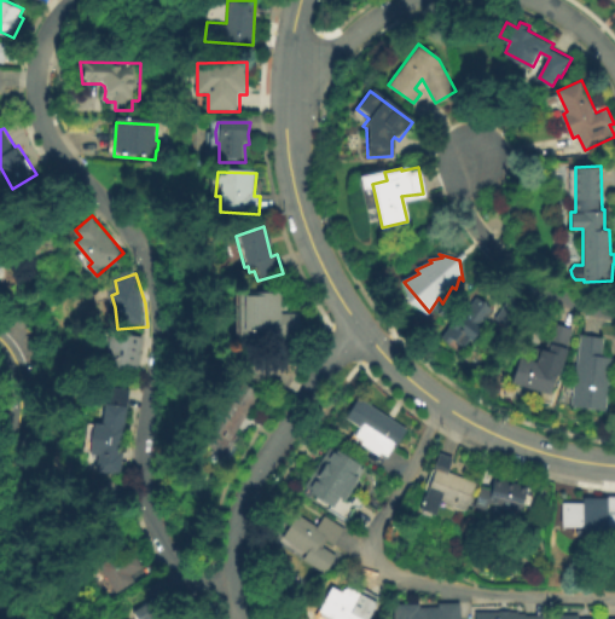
[(277,294),(277,313),(297,313),(299,337),(278,336),(278,346),(228,346),(228,294),(277,294)]
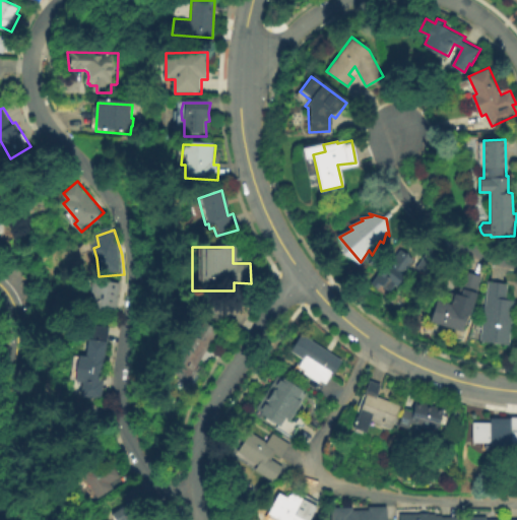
[(445,261),(425,290),(413,283),(421,272),(416,269),(429,251),(445,261)]
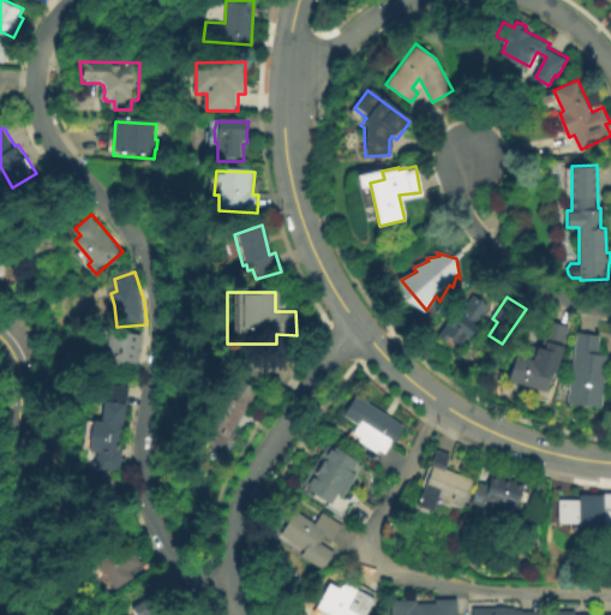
[(478,333),(469,345),(467,344),(461,351),(449,344),(447,347),(437,340),(454,316),(478,333)]
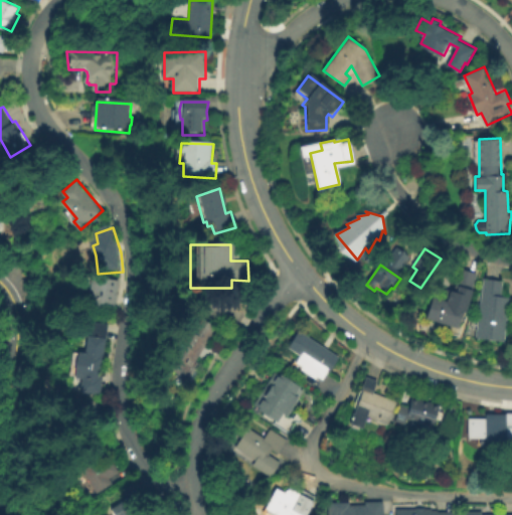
[(478,275),(470,298),(472,298),(458,329),(424,320),(432,299),(443,302),(448,290),(454,293),(462,270),(478,275)]
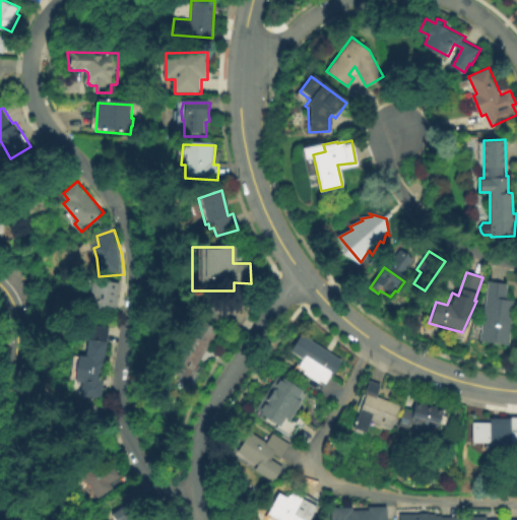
[(118,280),(115,311),(85,308),(88,278),(118,280)]
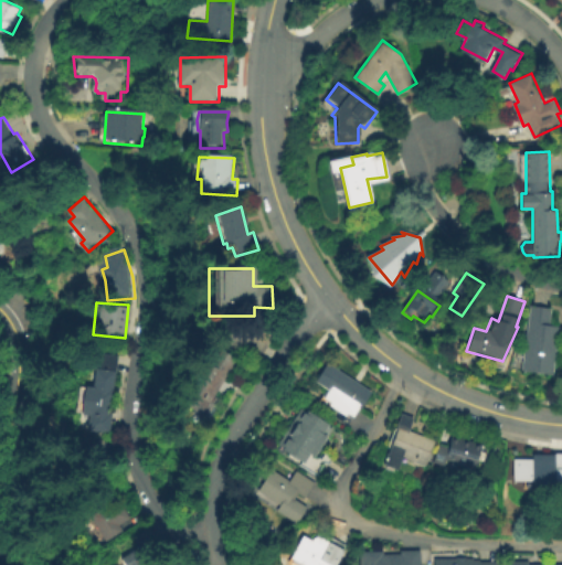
[(561,332),(555,373),(525,369),(528,343),(526,343),(528,331),(529,332),(533,305),(554,307),(552,323),(561,324),(561,332)]
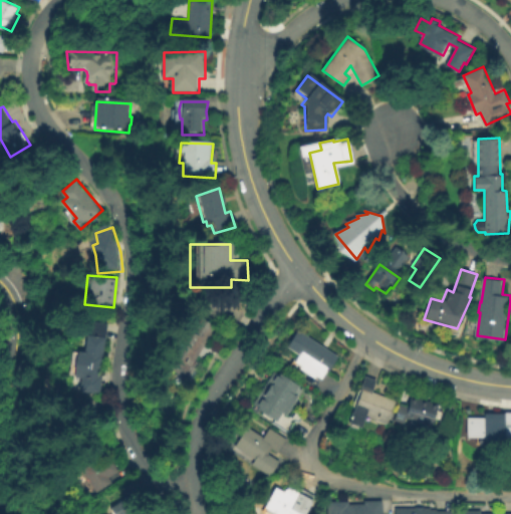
[(215,325),(194,359),(200,362),(188,376),(177,371),(173,375),(161,367),(175,344),(177,345),(197,315),(215,325)]
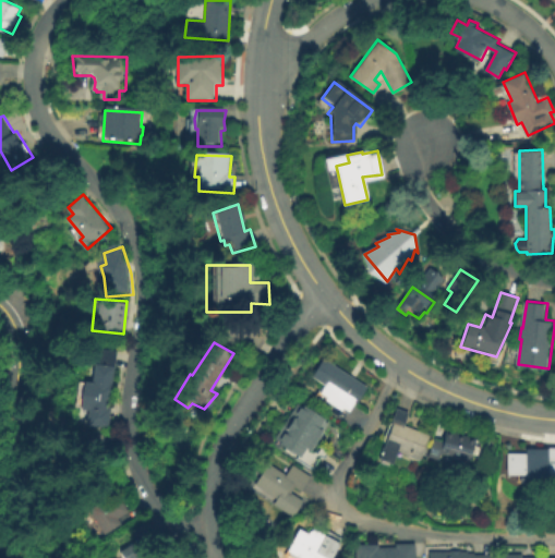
[(117,349),(109,405),(111,405),(109,425),(87,423),(88,408),(77,405),(81,375),(92,376),(94,362),(96,346),(117,349)]
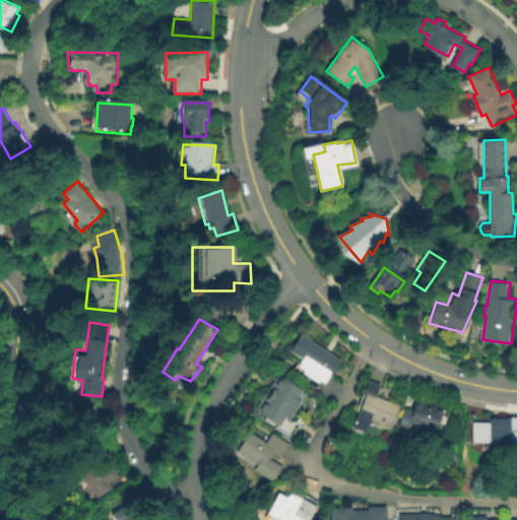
[(344,362),(333,379),(332,378),(327,385),(321,382),(320,384),(304,376),(305,373),(299,368),(304,363),(291,352),(303,335),(344,362)]
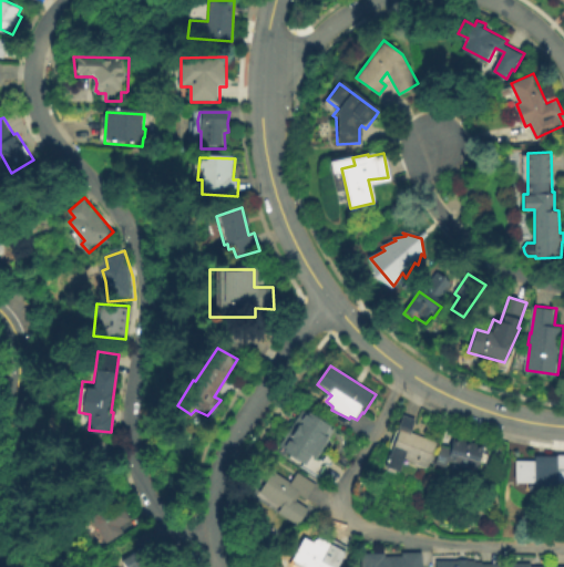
[(316,455),(322,460),(327,454),(334,459),(321,476),(304,466),(303,468),(278,452),(307,411),(313,418),(329,425),(324,436),(327,439),(316,455)]
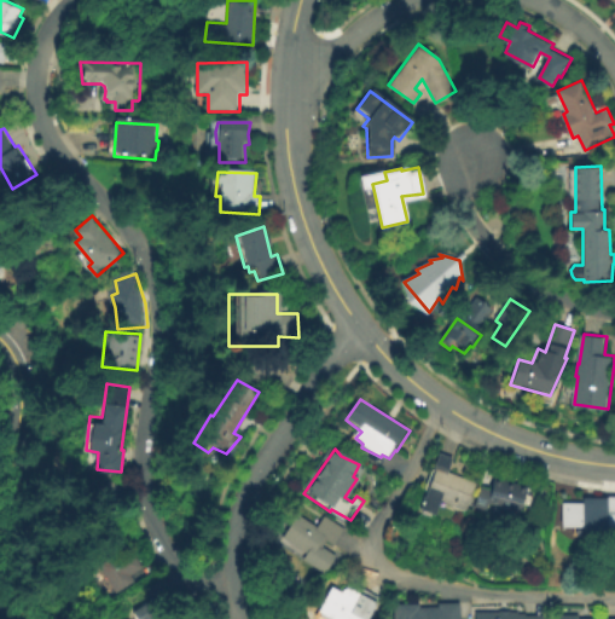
[(479,481),(468,509),(441,499),(435,515),(421,510),(423,503),(422,502),(423,495),(427,496),(429,487),(427,487),(442,451),(456,456),(451,470),(479,481)]
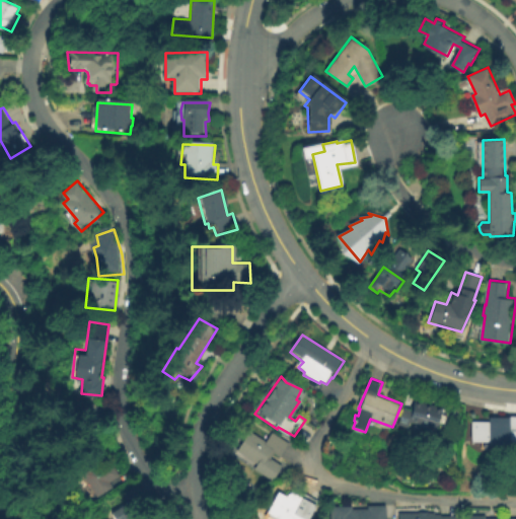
[(445,410),(443,416),(450,418),(447,425),(443,424),(441,429),(440,429),(439,431),(430,428),(428,429),(423,428),(423,426),(413,423),(411,429),(401,426),(406,410),(414,412),(416,401),(445,410)]
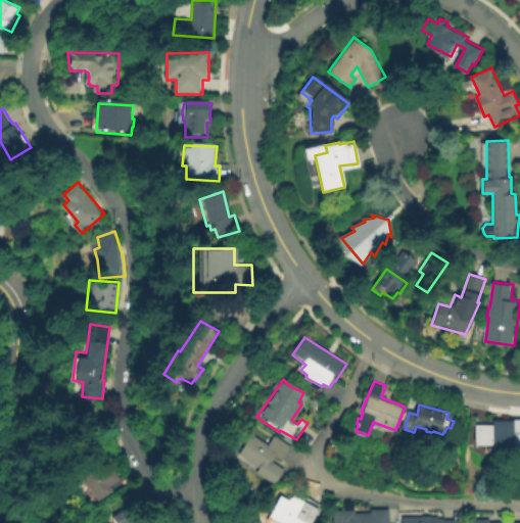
[(504,429),(517,429),(517,427),(519,427),(519,444),(518,444),(519,445),(475,445),(476,423),(504,423),(504,429)]
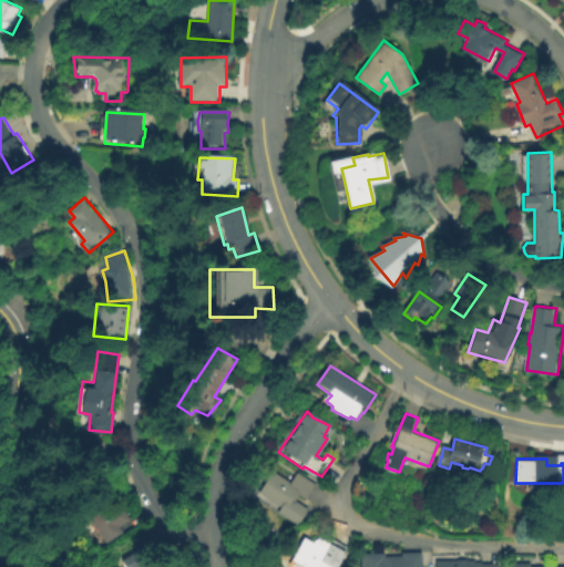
[(273,467),(291,480),(298,468),(317,481),(307,496),(300,492),(297,498),(309,506),(298,523),(278,509),(280,505),(257,491),(273,467)]
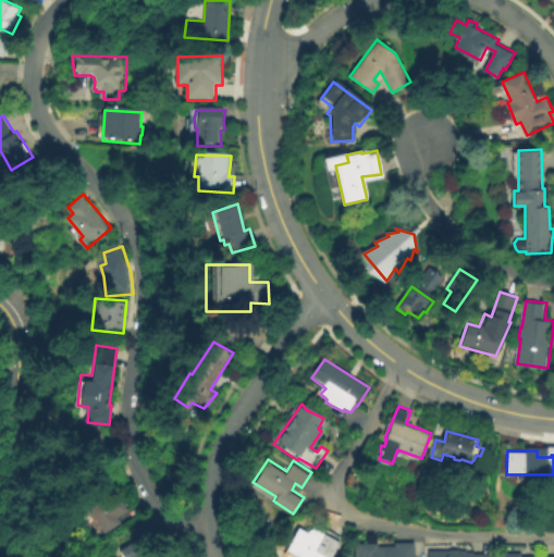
[(123,523),(107,534),(90,509),(119,492),(131,511),(120,518),(123,523)]
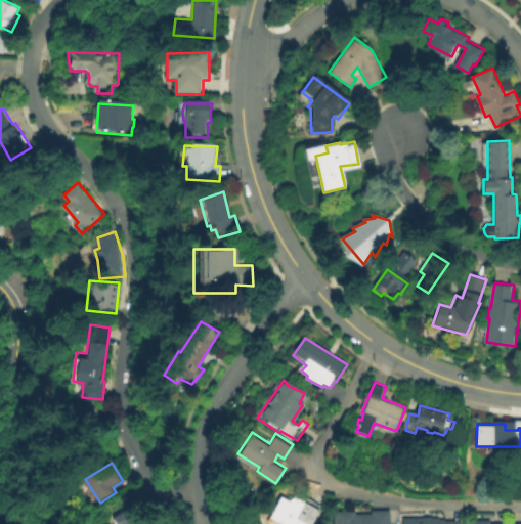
[(304,494),(321,505),(315,516),(318,518),(314,523),(281,523),(269,517),(281,495),(290,499),(293,496),(296,496),(302,499),(304,494)]
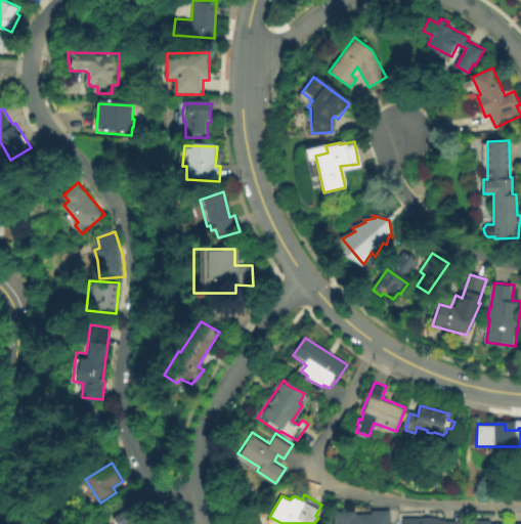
[(138,523),(114,523),(111,518),(128,507),(138,523)]
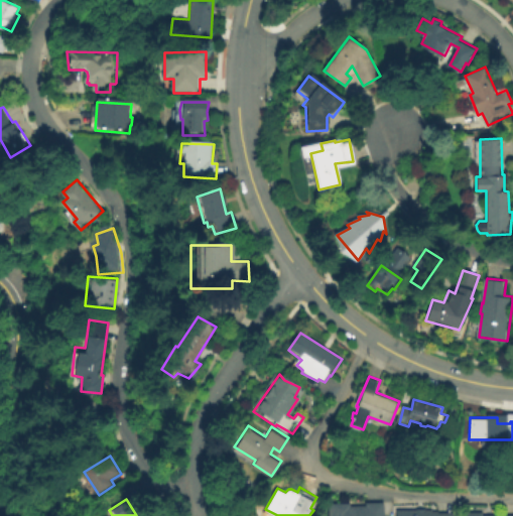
[(386,501),(386,515),(331,515),(331,503),(353,502),(353,505),(368,504),(368,501),(386,501)]
